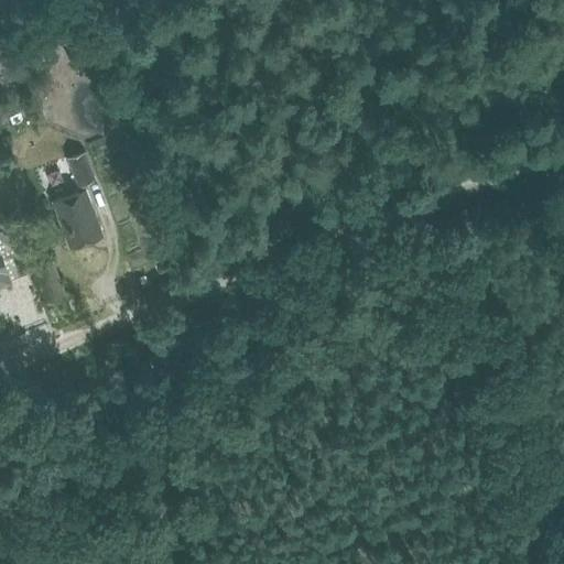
[(66,50),(80,44),(76,34),(62,40),(66,50)]
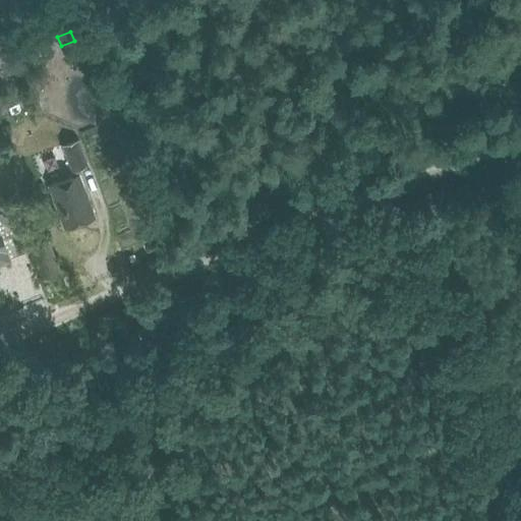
[(36,56),(46,51),(42,43),(32,48),(36,56)]
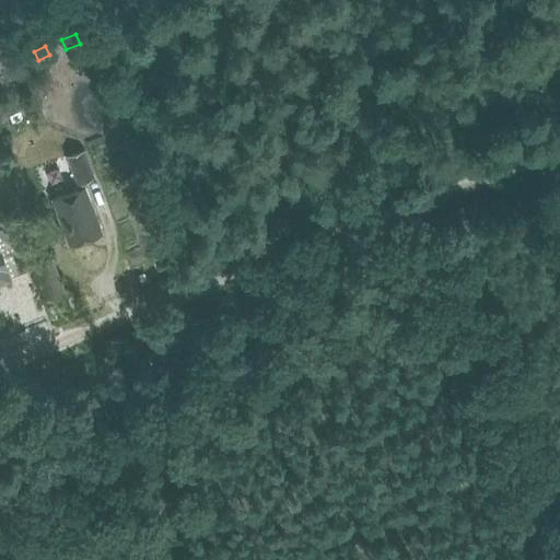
[(19,111),(10,114),(13,123),(22,119),(19,111)]
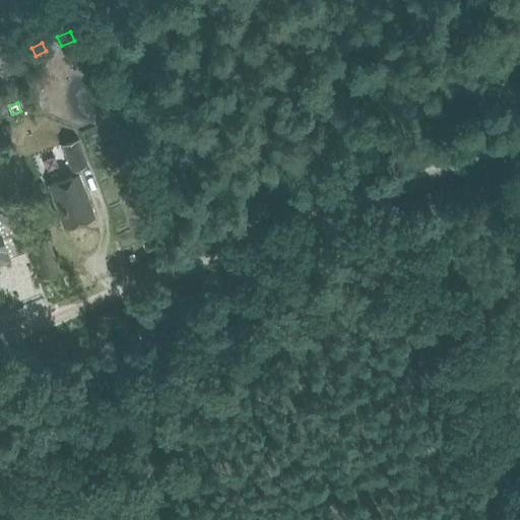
[(73,175),(49,184),(64,225),(94,214),(77,167),(87,163),(79,138),(63,144),(72,169),(71,169),(73,175)]
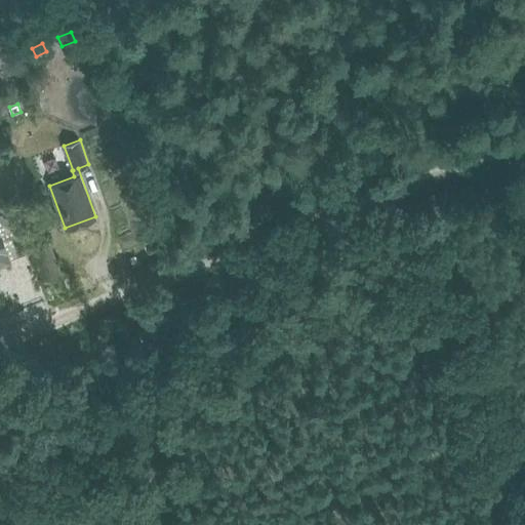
[(0,261),(8,258),(1,240),(16,234),(2,199),(0,199),(0,261)]
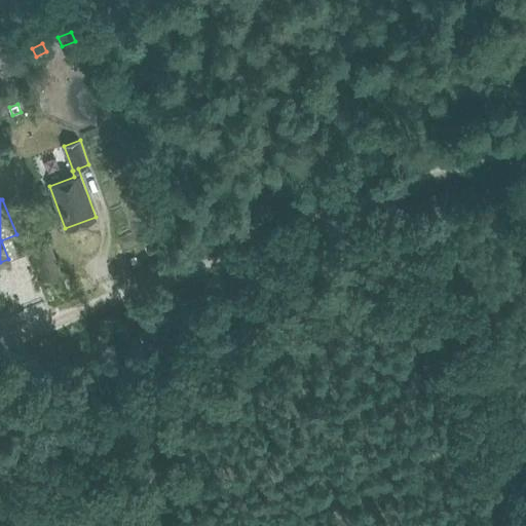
[(33,249),(44,280),(62,273),(49,242),(33,249)]
